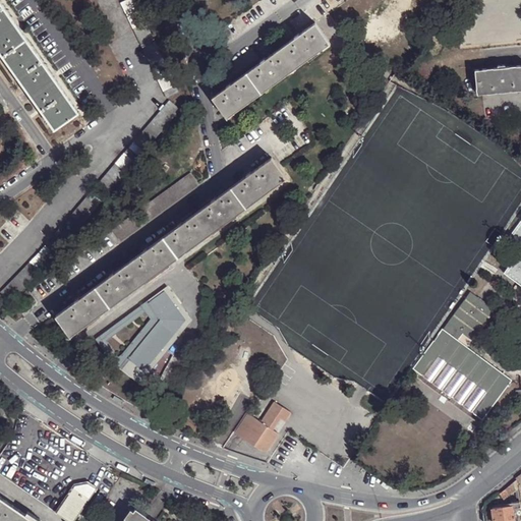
[(0,0),(0,50),(11,65),(37,48),(19,25),(1,0),(0,0)]
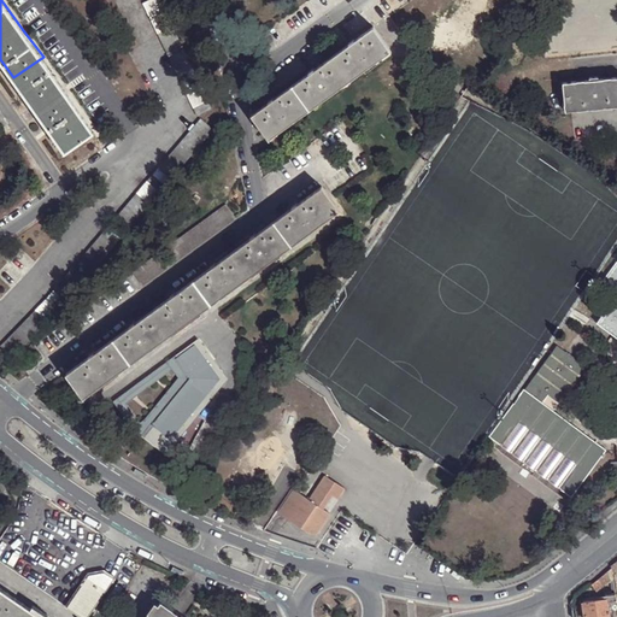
[(247,0),(230,0),(235,21),(251,17),(247,0)]
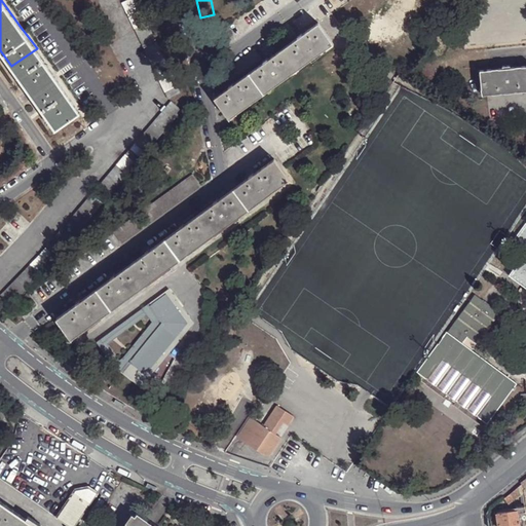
[(320,22),(251,73),(265,94),(334,42),(320,22)]
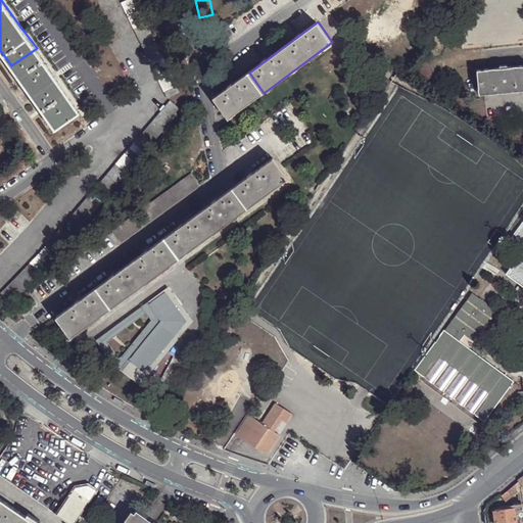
[(206,30),(210,39),(219,35),(215,27),(206,30)]
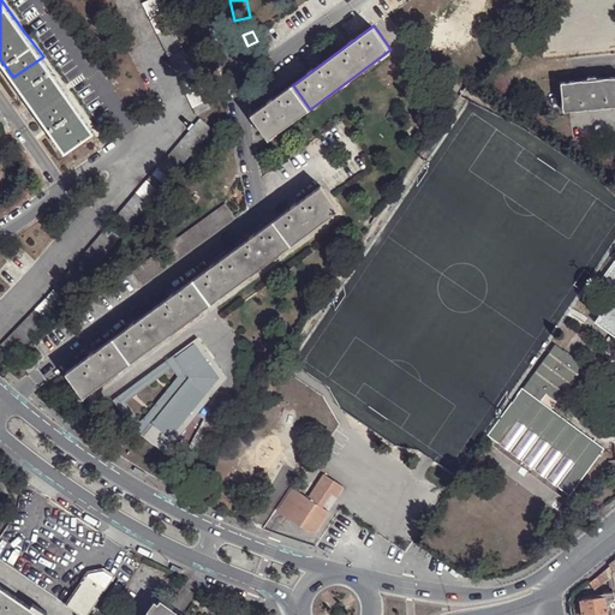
[(43,57),(13,77),(66,153),(95,131),(43,57)]
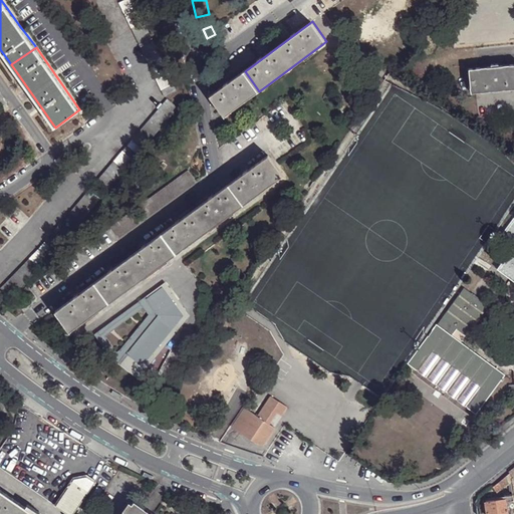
[(513,88),(513,64),(469,69),(472,92),(513,88)]
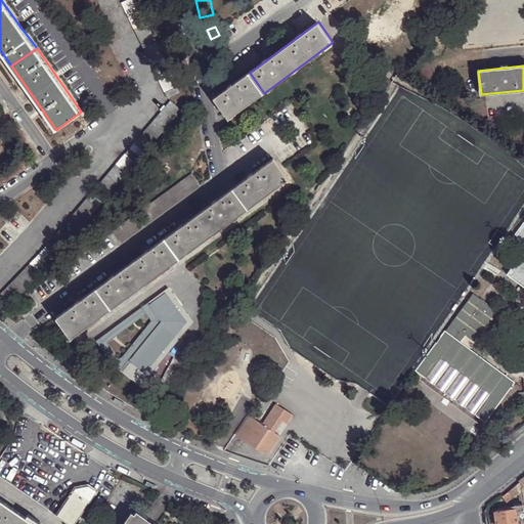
[(264,93),(250,73),(215,98),(230,118),(264,93)]
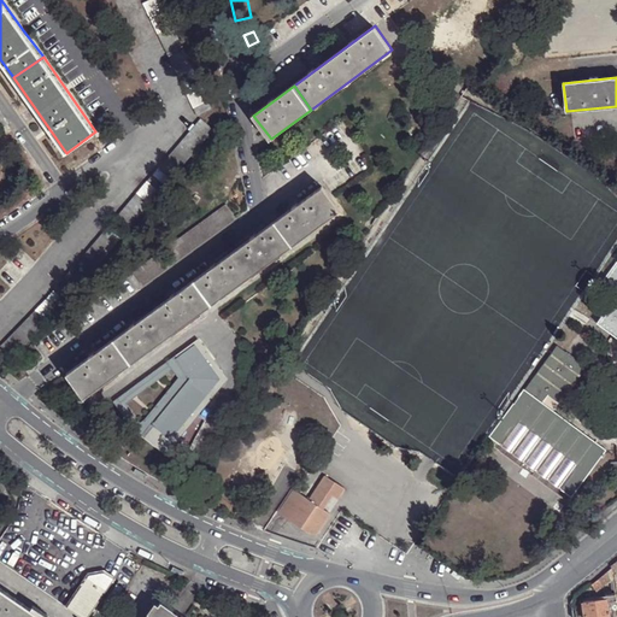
[(215,129),(203,118),(117,218),(130,228),(215,129)]
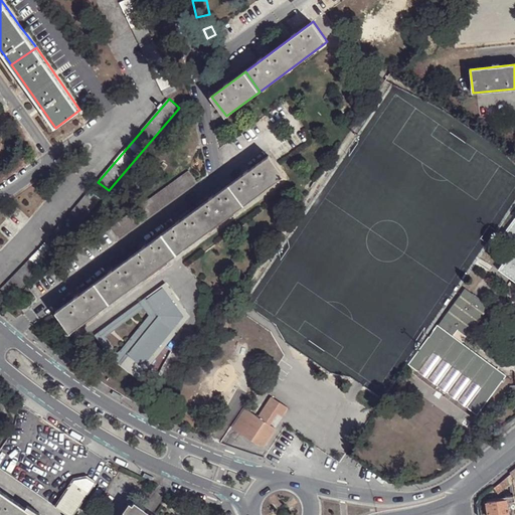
[(269,156),(229,185),(243,205),(284,176),(269,156)]
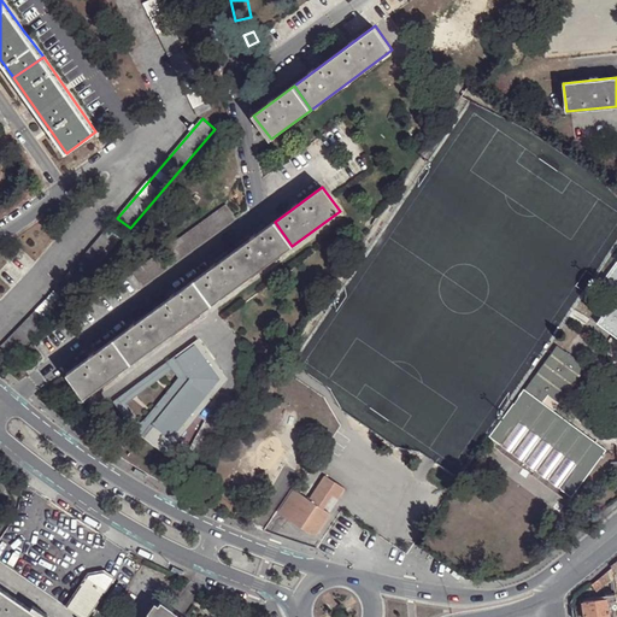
[(203,200),(198,197),(192,203),(197,207),(203,200)]
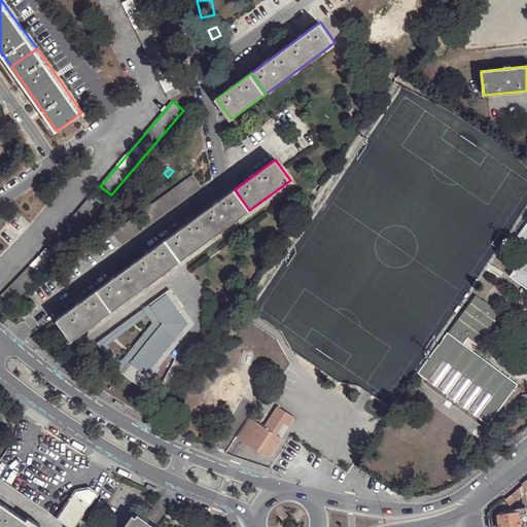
[(146,229),(182,202),(202,187),(195,176),(183,183),(138,217),(146,229)]
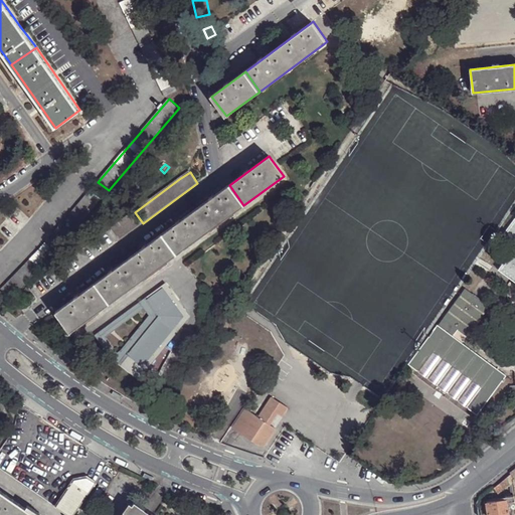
[(173,249),(176,254),(243,205),(229,185),(175,225),(162,234),(173,249)]
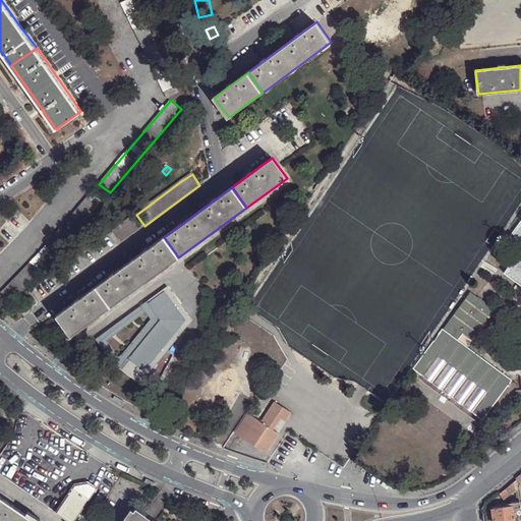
[(142,227),(134,216),(114,230),(122,242),(142,227)]
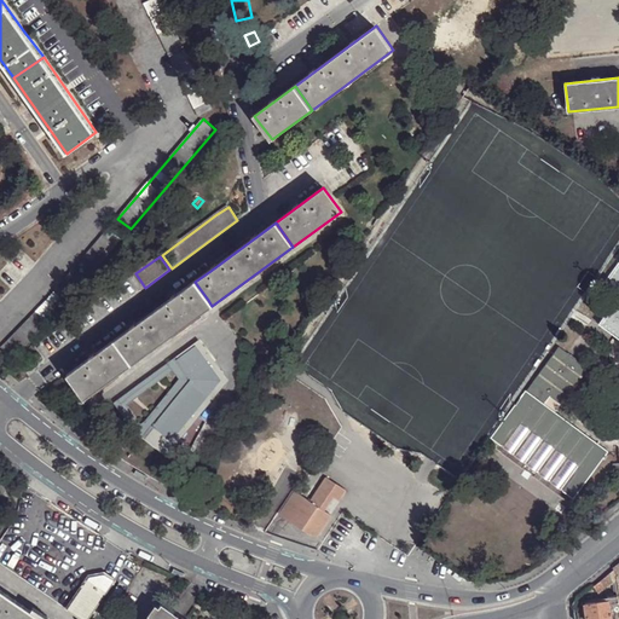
[(618,335),(618,262),(602,284),(618,298),(601,323),(618,335)]
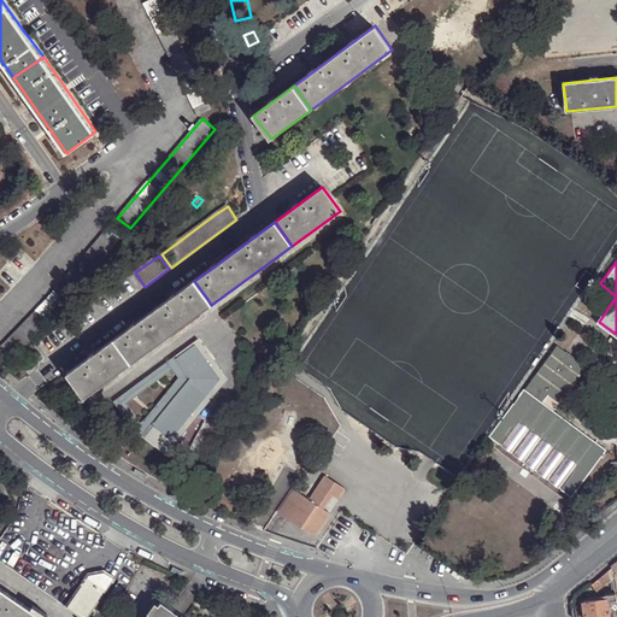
[(131,364),(206,309),(211,305),(207,299),(194,281),(113,340),(131,364)]
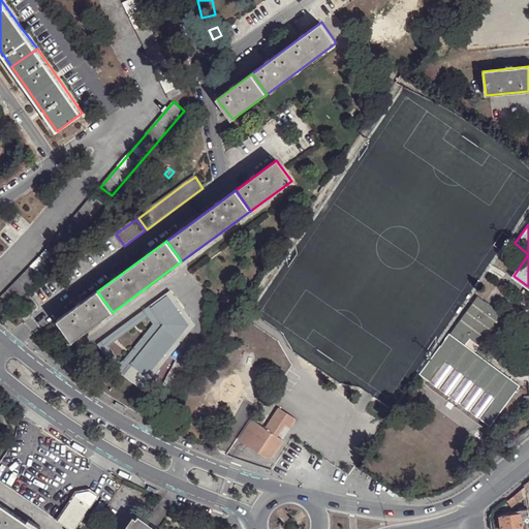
[(71,342),(113,312),(97,291),(57,321),(71,342)]
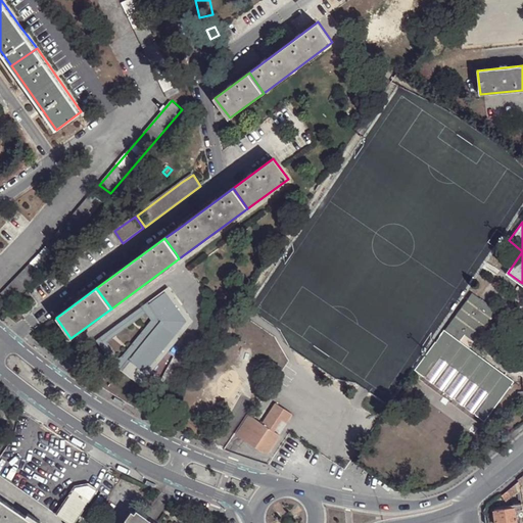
[(140,385),(165,354),(191,323),(171,295),(168,290),(146,305),(158,323),(121,370),(140,385)]
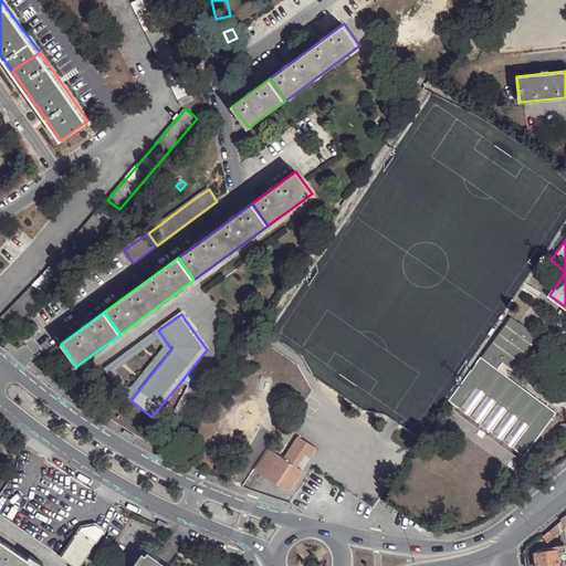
[(536,341),(528,336),(516,328),(511,324),(492,346),(494,347),(488,354),(486,354),(446,409),(520,452),(555,411),(500,365),(506,357),(516,366),(536,341)]
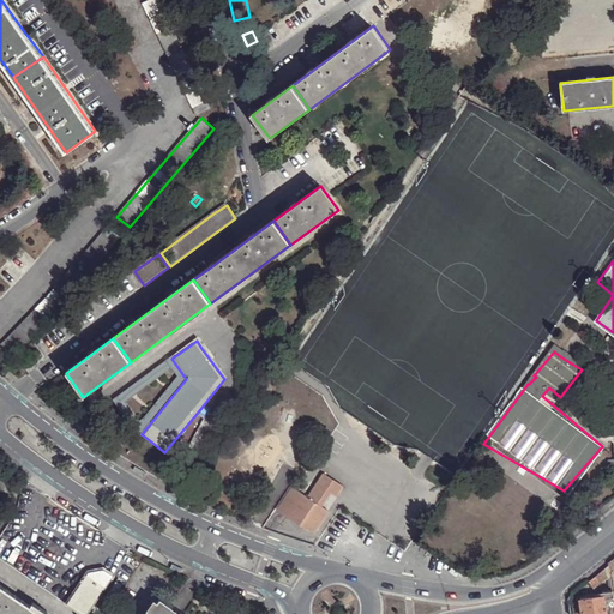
[(560,356),(573,365),(576,361),(564,353),(560,356)]
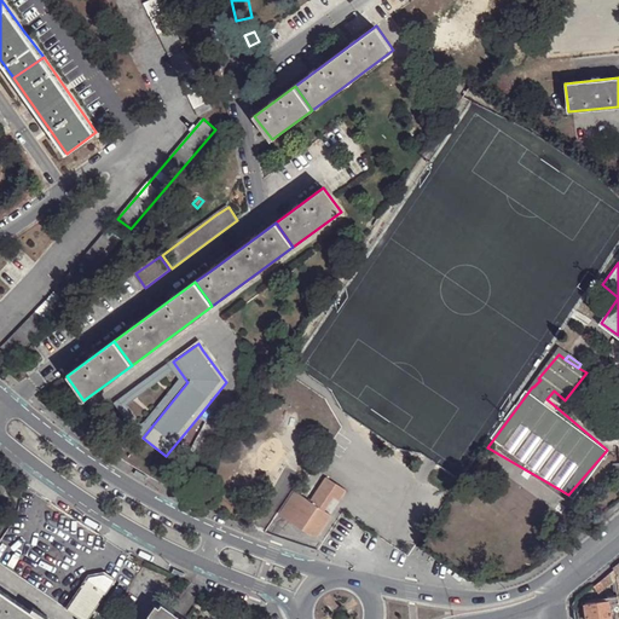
[(173,362),(172,360),(114,404),(132,433),(142,439),(143,438),(187,382),(173,362)]
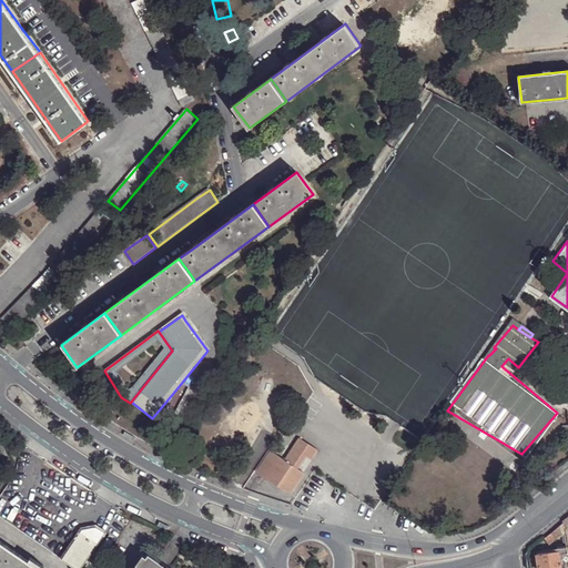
[(274,450),(260,472),(285,488),(294,492),(307,473),(301,468),(297,466),(305,454),(310,456),(315,459),(321,449),(303,437),(288,459),(274,450)]
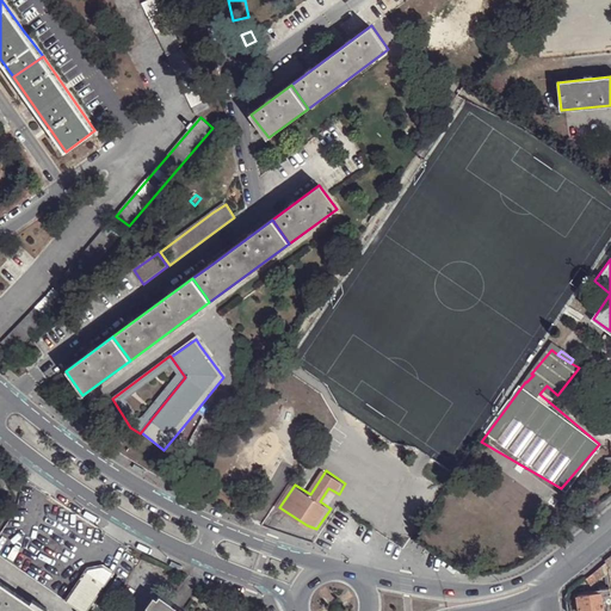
[(328,488),(320,501),(323,504),(333,491),(328,488)]
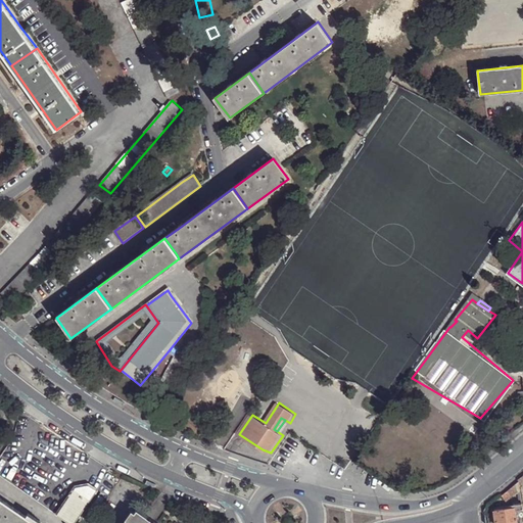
[(0,455),(0,474),(57,513),(66,500),(0,455)]
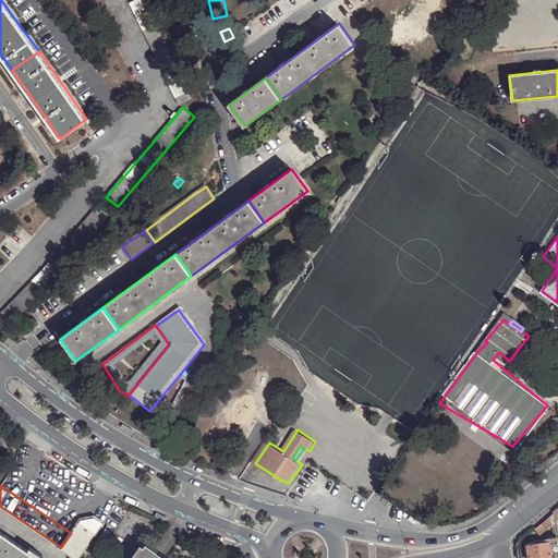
[(550,514),(535,526),(540,533),(554,525),(550,514)]
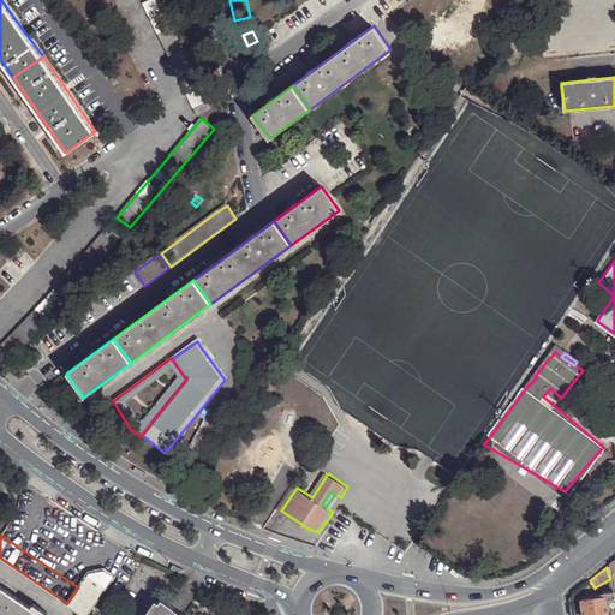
[(78,587),(67,603),(84,614),(87,614),(114,574),(103,568),(89,571),(78,587)]
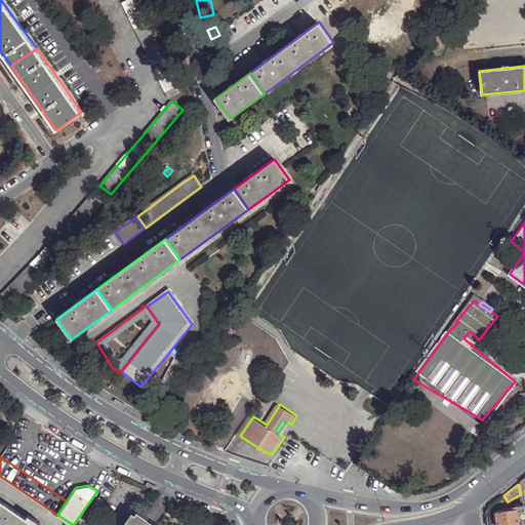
[(38,524),(1,499),(0,500),(0,524),(38,524)]
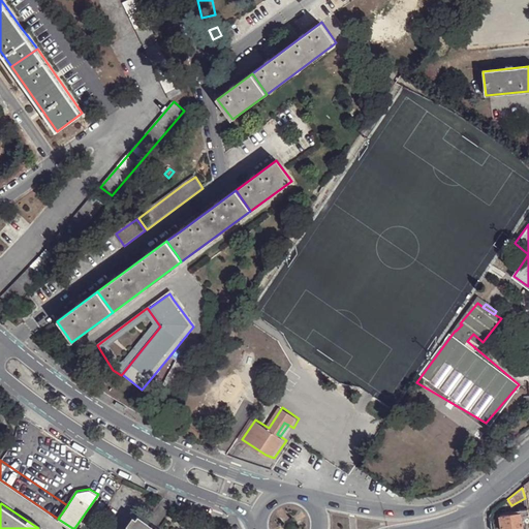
[(528,528),(528,514),(528,510),(528,509),(520,510),(520,512),(500,516),(502,528),(528,528)]
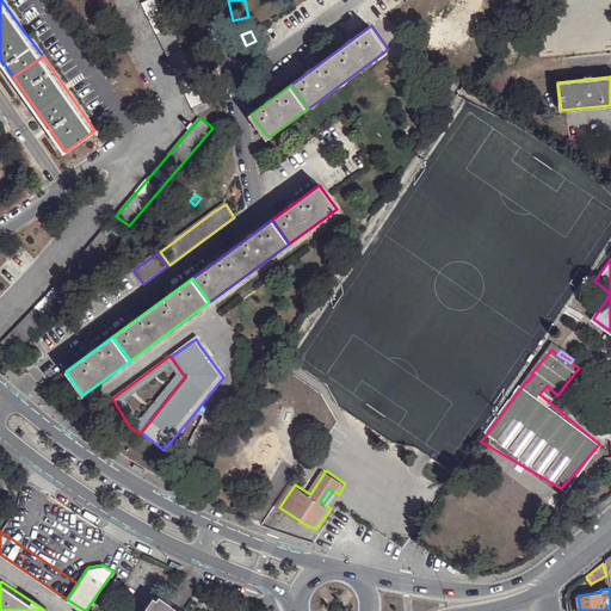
[(187,610),(162,594),(149,610),(187,610)]
